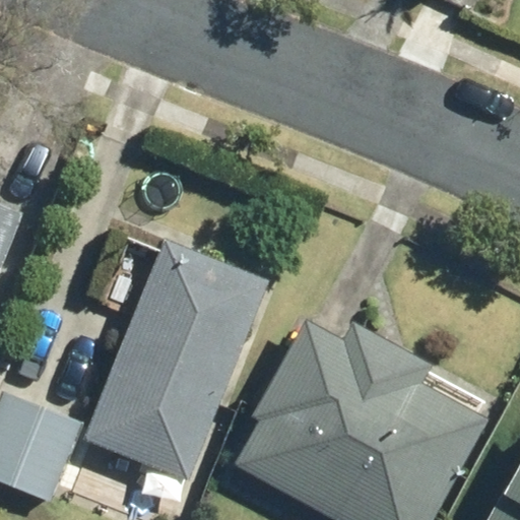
[(0,258),(18,211),(0,204),(0,258)]
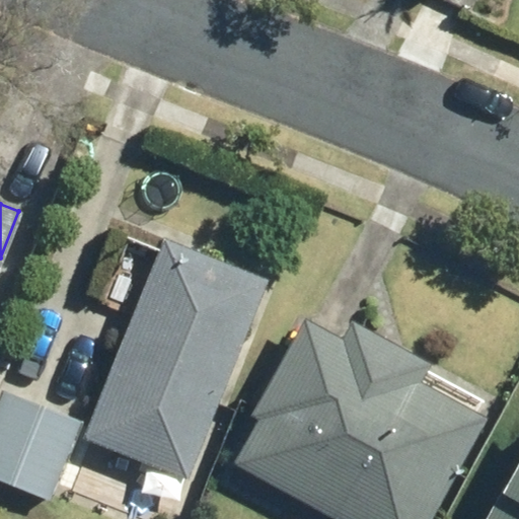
[(162,237),(81,438),(186,479),(267,279),(162,237)]
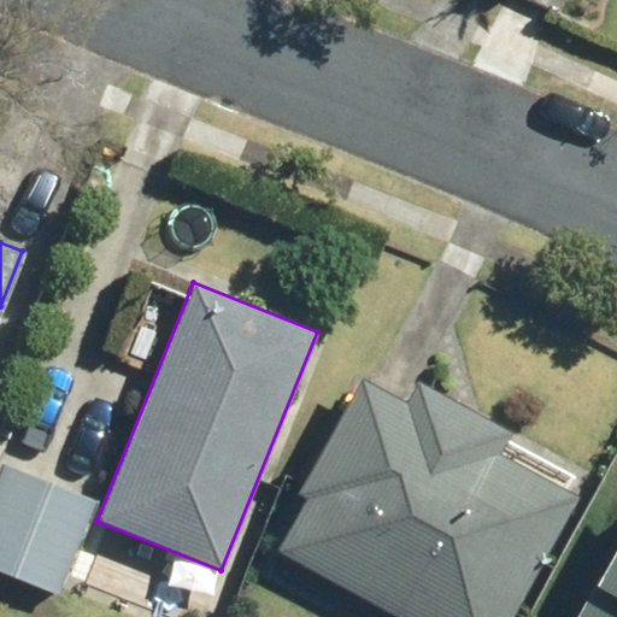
[(404,401),(359,377),(295,494),(305,499),(276,552),(395,616),(510,616),(576,497),(498,454),(511,432),(416,380),(404,401)]
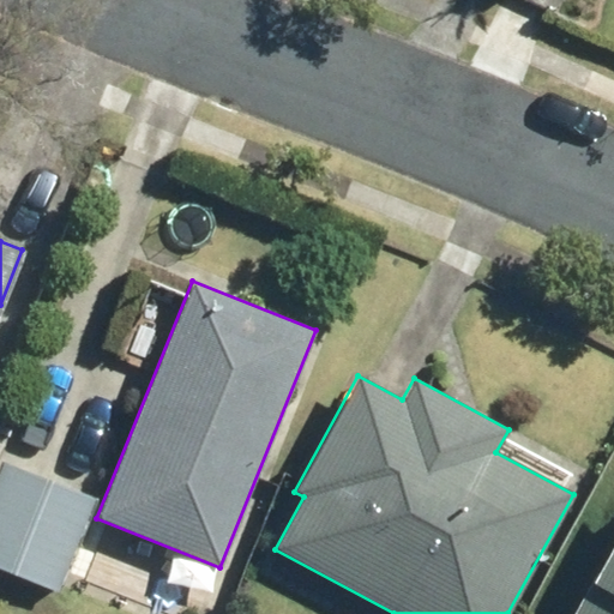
[(96,498),(0,461),(0,569),(59,593),(96,498)]
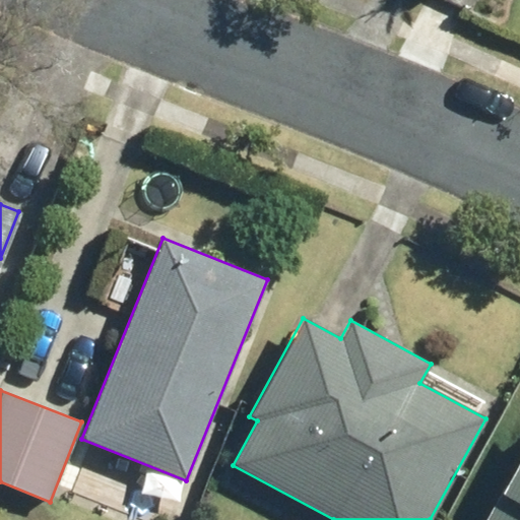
[(519,519),(519,453),(482,519),(519,519)]
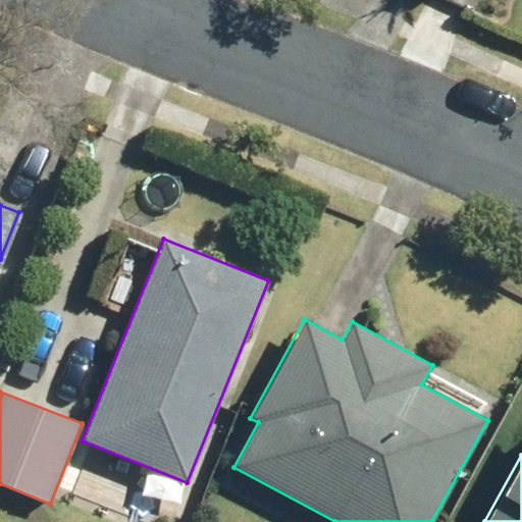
All buildings are outlined.
